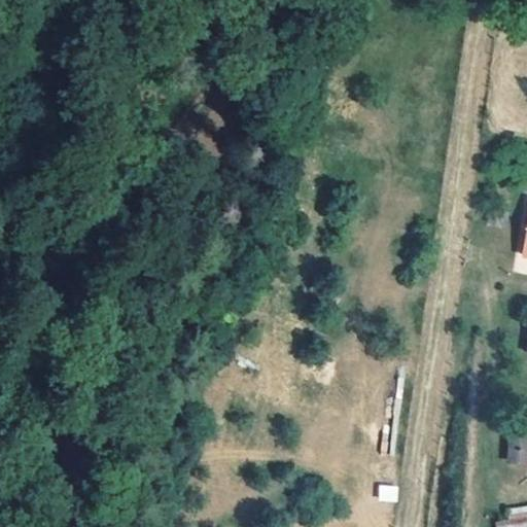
[(526,236),(496,231),(490,259),(526,266),(526,236)]
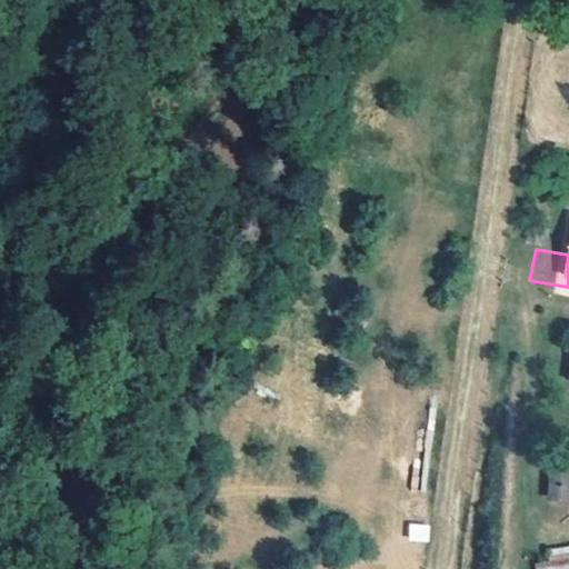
[(549,505),(568,502),(568,469),(546,471),(549,505)]
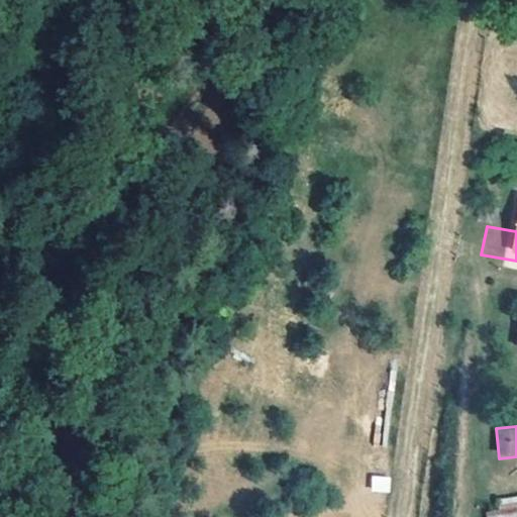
[(370,491),(389,492),(390,476),(370,476),(370,491)]
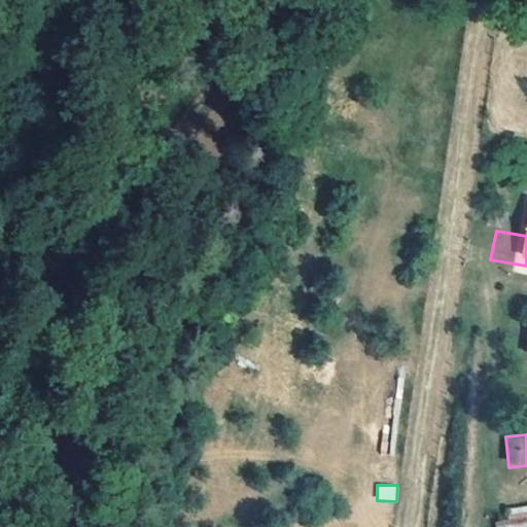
[(526,526),(526,505),(506,507),(507,522),(495,523),(495,526),(526,526)]
